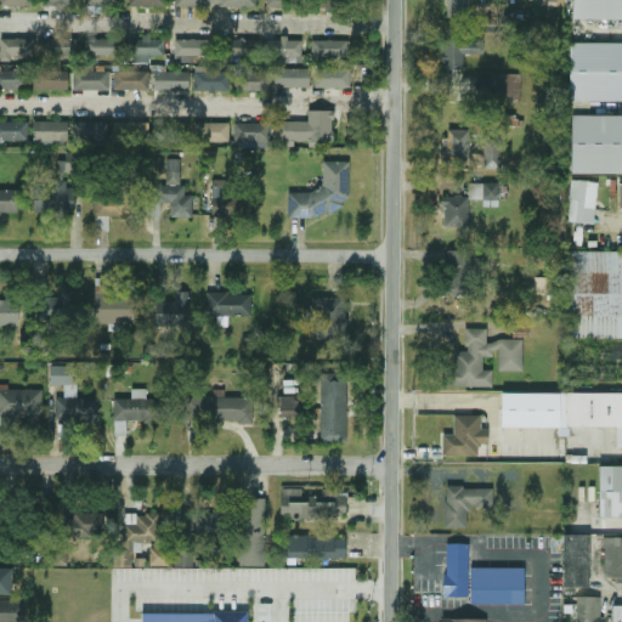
[(337,0),(318,0),(320,10),(338,10),(337,0)]
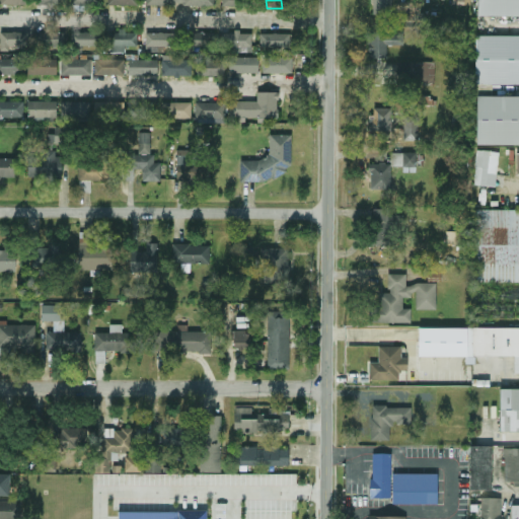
[(372,0),(372,15),(391,15),(391,0),(372,0)]
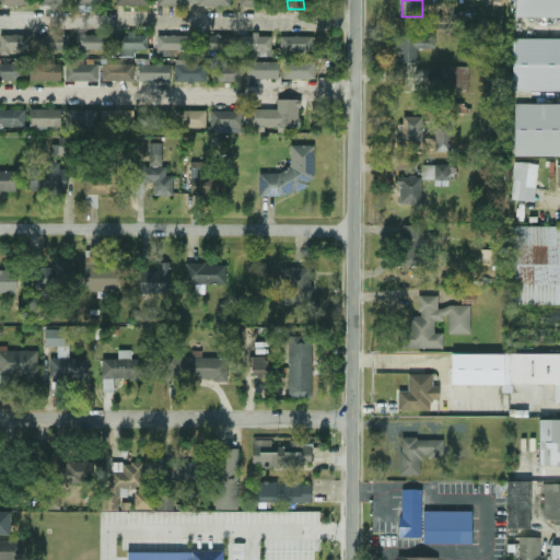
[(559,18),(559,0),(515,0),(516,18),(559,18)]
